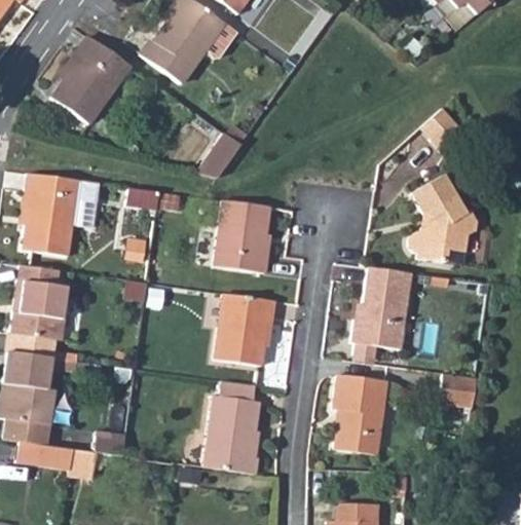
[(0,0),(0,20),(13,0),(19,0),(22,2),(23,0),(0,0)]
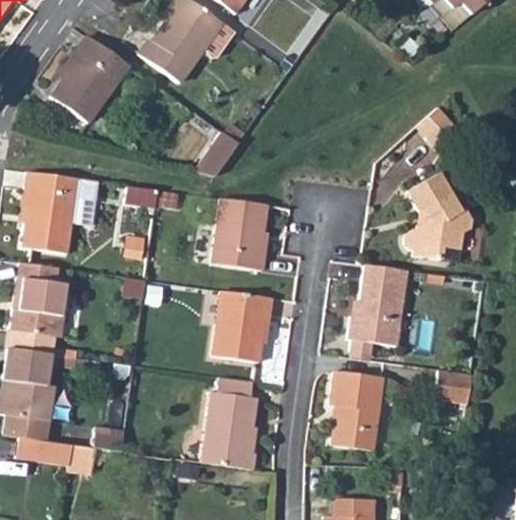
[(182,0),(173,14),(155,38),(152,37),(139,54),(180,82),(204,51),(213,58),(218,57),(236,32),(191,0),(182,0)]
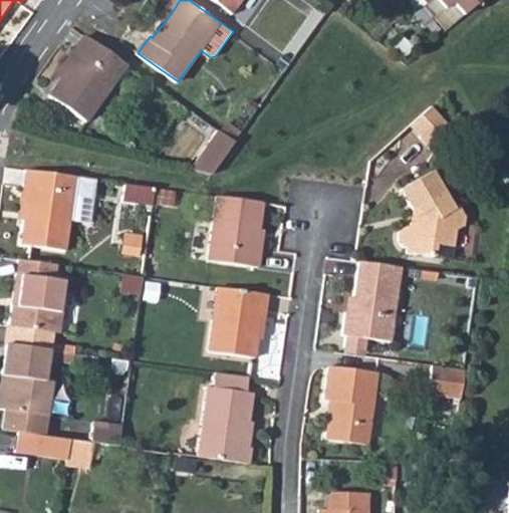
[(172,0),(165,11),(171,14),(180,0),(172,0)]
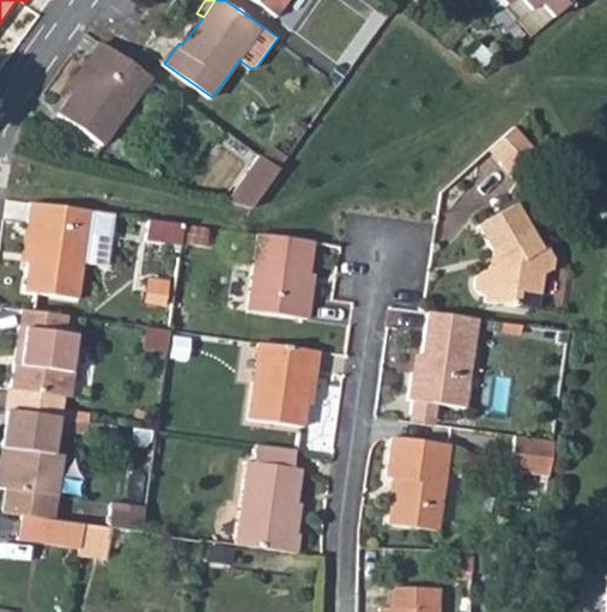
[(258,0),(280,16),(291,0),(258,0)]
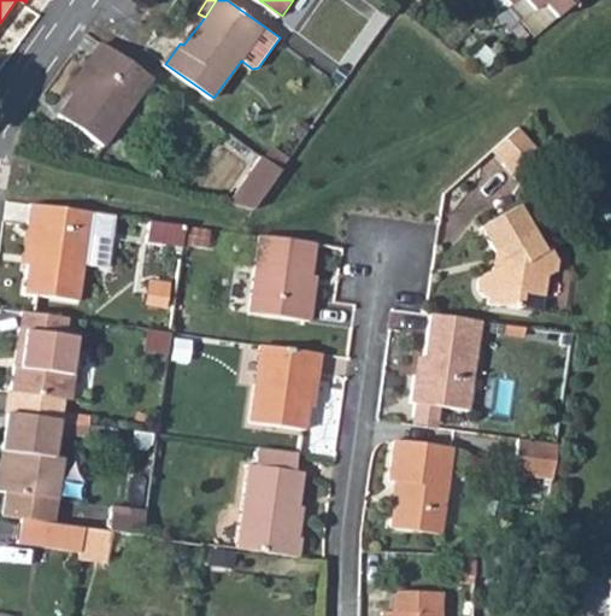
[(513,0),(516,4),(520,0),(529,0),(539,10),(547,3),(560,17),(579,0),(513,0)]
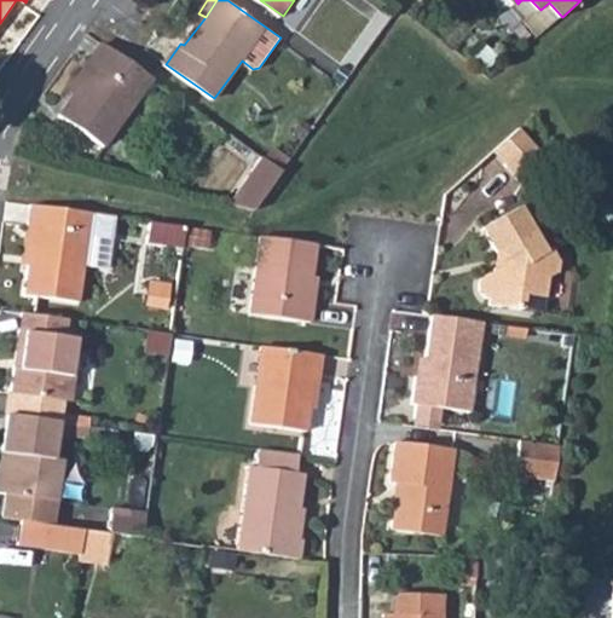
[(99,64),(77,96),(63,117),(105,146),(155,78),(136,63),(105,42),(94,59),(99,64)]
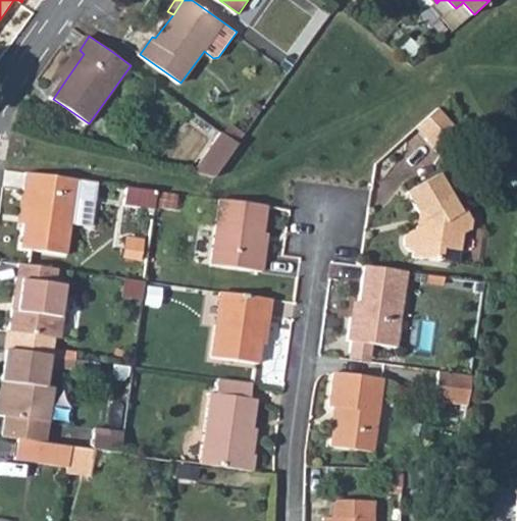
[(80,50),(59,77),(65,81),(84,54),(80,50)]
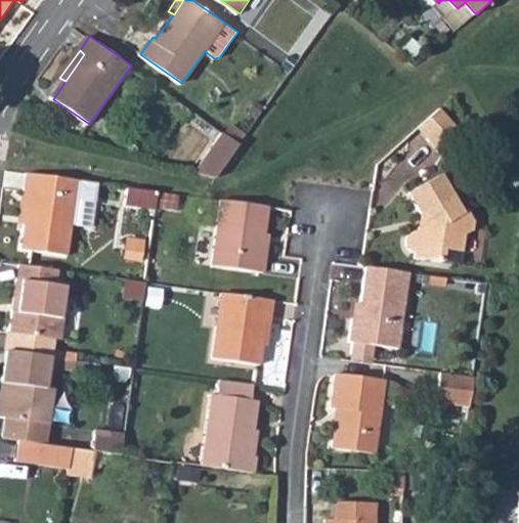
[(443,104),(422,128),(445,149),(467,126),(443,104)]
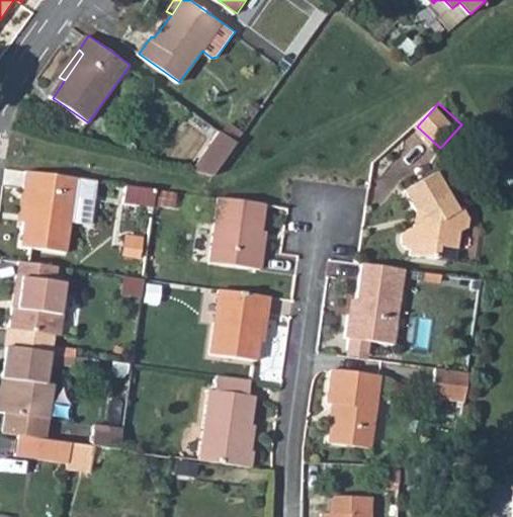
[(222,131),(194,170),(216,175),(239,142),(222,131)]
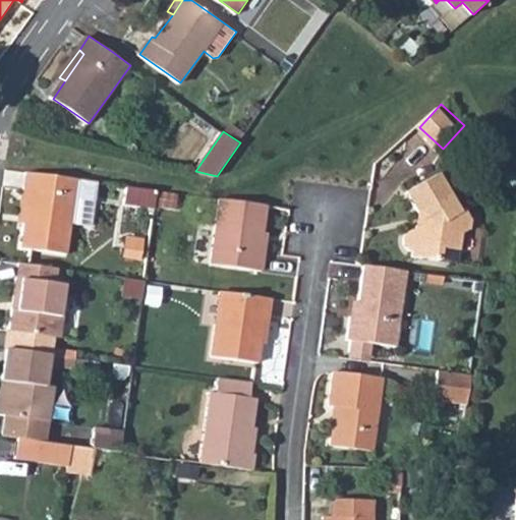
[(80,179),(30,171),(26,188),(32,189),(33,190),(23,247),(69,254),(74,223),(80,179)]
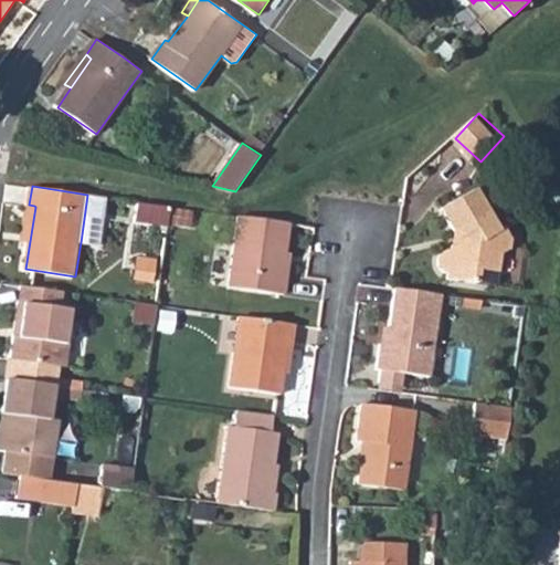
[(440,259),(439,265),(441,271),(444,273),(448,275),(448,281),(496,288),(502,257),(510,251),(513,239),(508,231),(503,233),(478,190),(442,211),(460,242),(458,248),(453,247),(453,251),(445,252),(442,254),(440,259)]
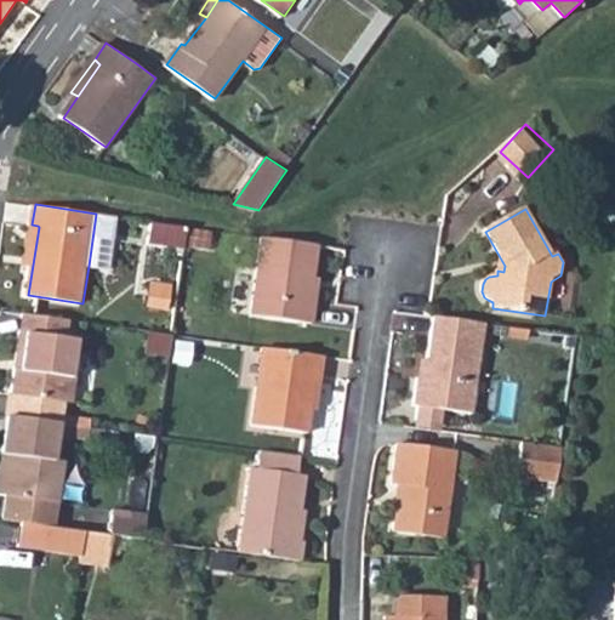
[(96,214),(89,266),(112,269),(119,216),(96,214)]
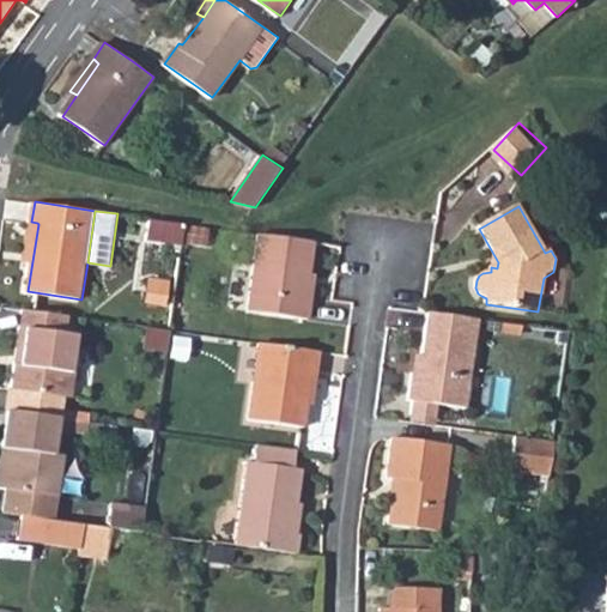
[(153,219),(151,240),(186,247),(189,224),(153,219)]
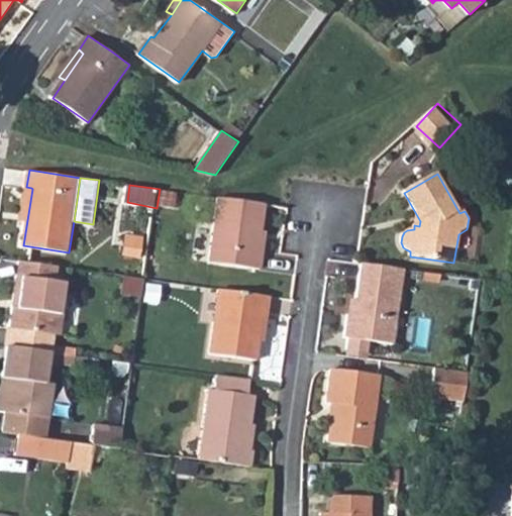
[(267,204),(219,197),(210,265),(262,271),(264,253),(260,253),(263,233),(267,204)]
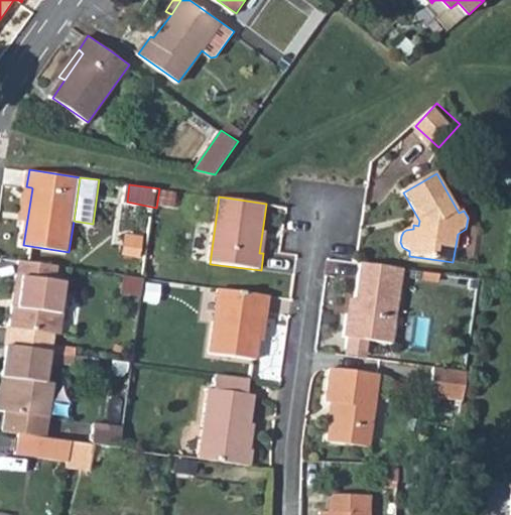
[(19,305),(13,304),(9,326),(51,333),(56,333),(65,281),(55,279),(57,265),(26,261),(19,259),(17,276),(23,277),(19,305)]
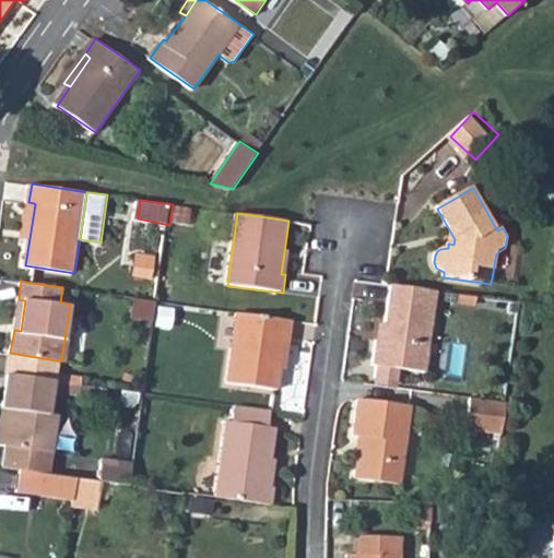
[(378,366),(377,378),(399,381),(401,370),(425,374),(436,292),(391,286),(384,342),(377,342),(375,365),(378,366)]
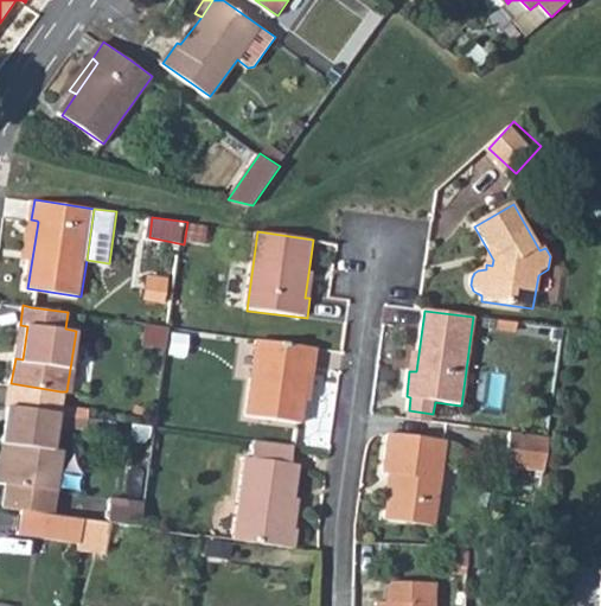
[(65,329),(76,331),(78,313),(68,312),(65,329)]
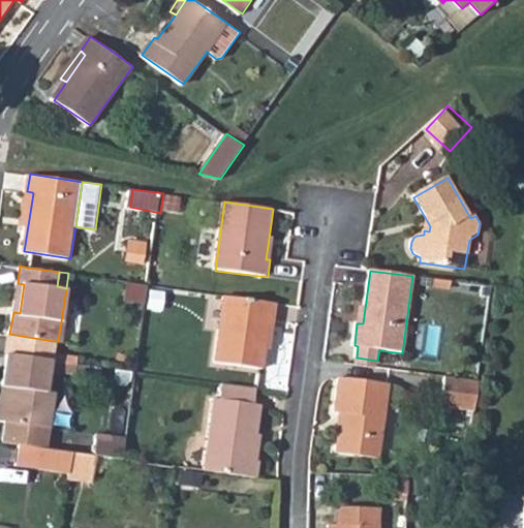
[(450,281),(434,279),(433,287),(449,289),(450,281)]
